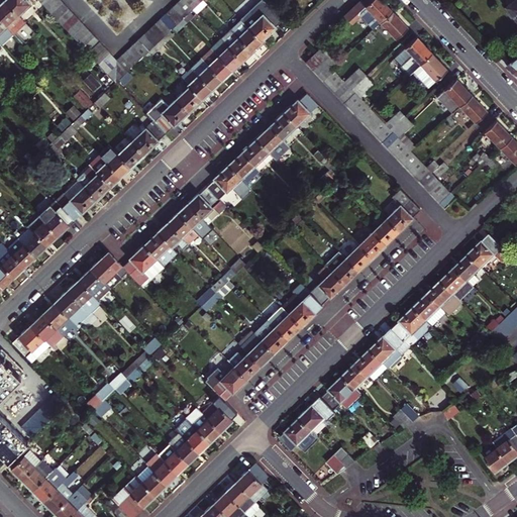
[(19,15),(5,0),(0,5),(0,18),(14,33),(26,22),(19,15)]
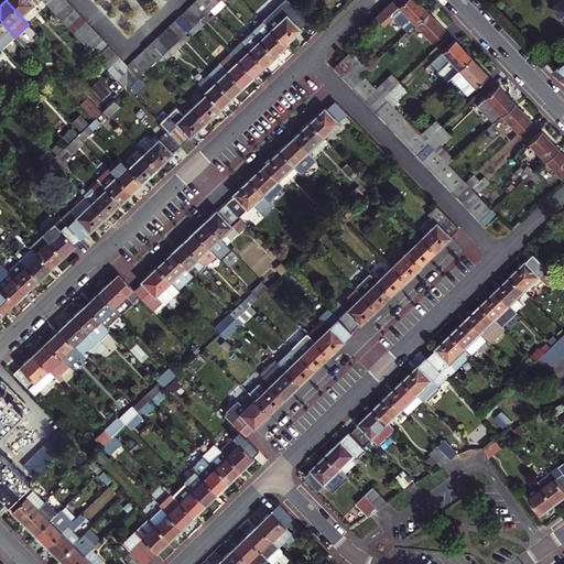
[(6,0),(21,17),(38,0),(6,0)]
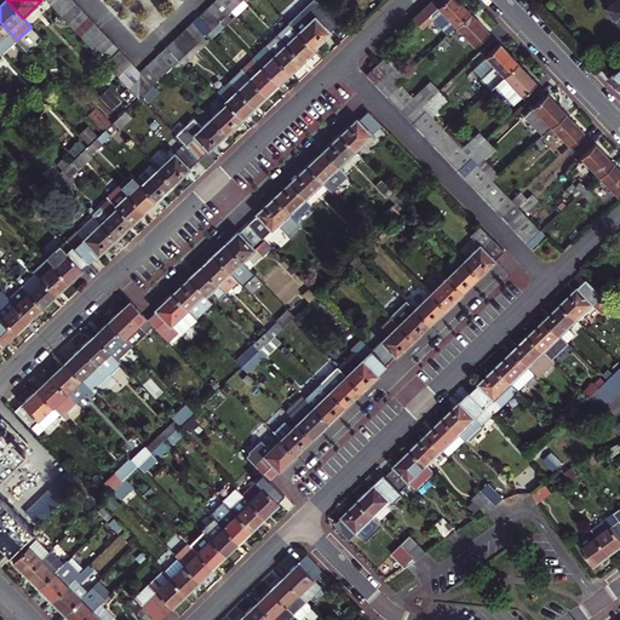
[(72,0),(65,0),(57,9),(63,16),(76,4),(72,0)]
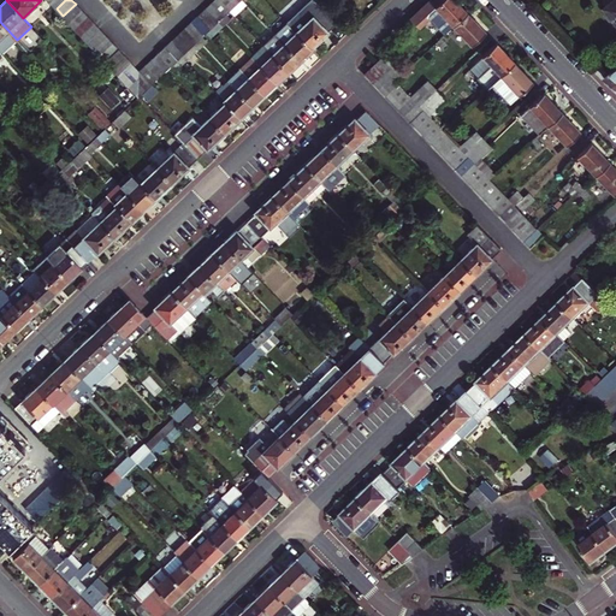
[(226,13),(230,10),(221,0),(214,0),(212,3),(224,16),(226,13)]
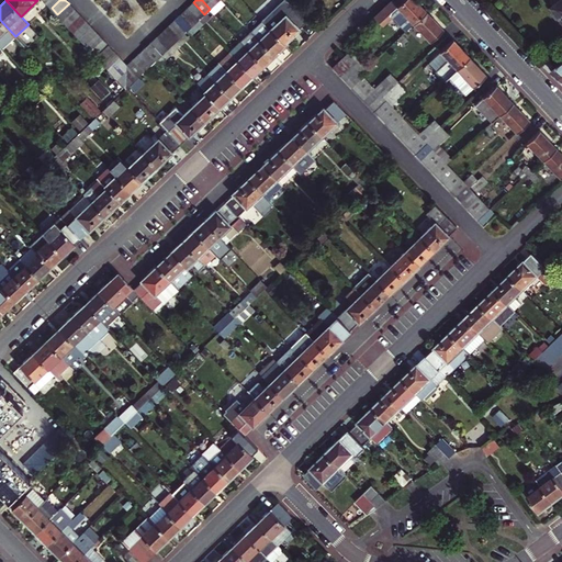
[(308,21),(296,7),(289,0),(284,0),(263,20),(283,41),(285,43),(308,21)]
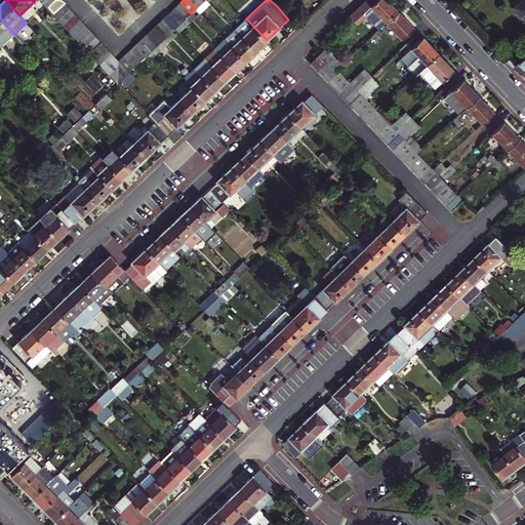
[(385,23),(397,11),(386,0),(376,0),(363,13),(358,7),(339,25),(350,35),(367,19),(377,30),(381,26),(385,23)]
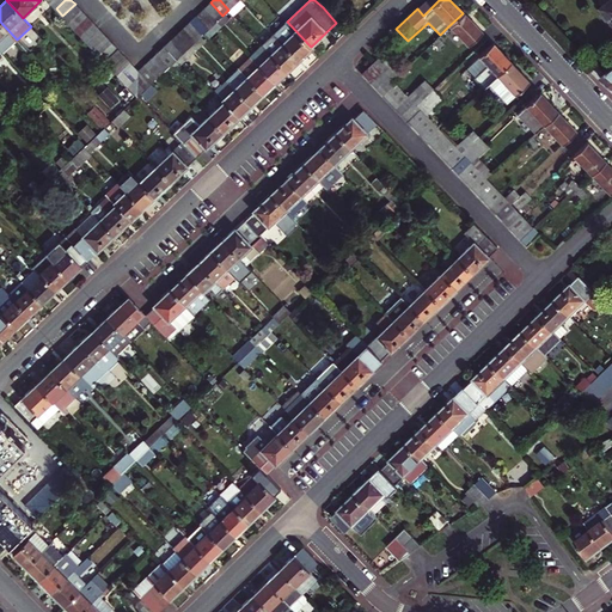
[(218,20),(222,16),(210,2),(203,10),(215,23),(218,20)]
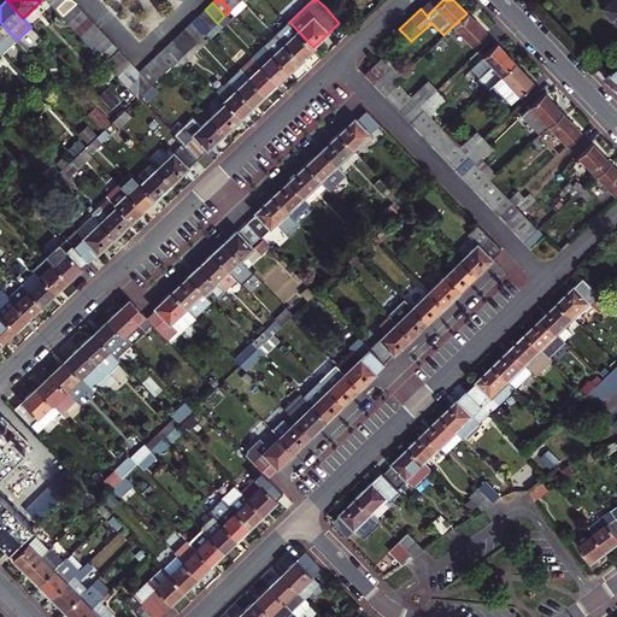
[(238,4),(230,10),(235,15),(242,7),(238,3),(238,4)]
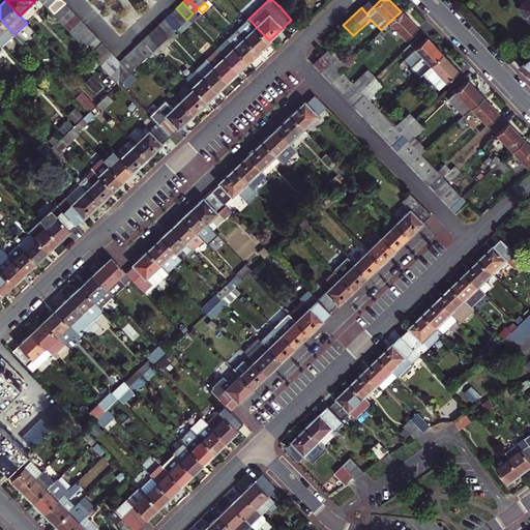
[(65,3),(54,13),(59,19),(70,8),(65,3)]
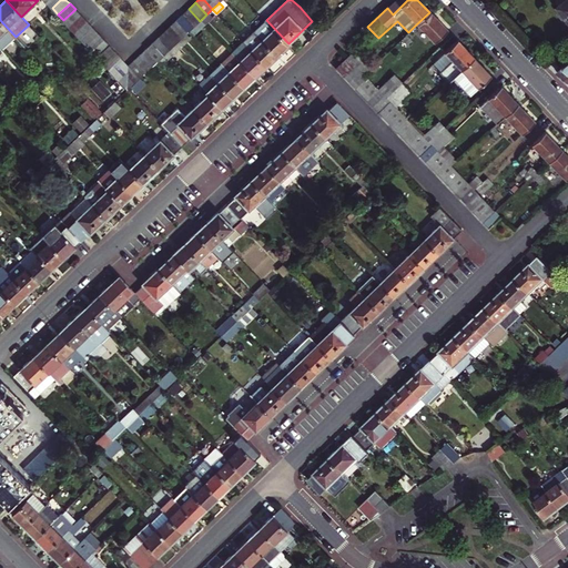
[(63,20),(69,27),(81,16),(75,9),(63,20)]
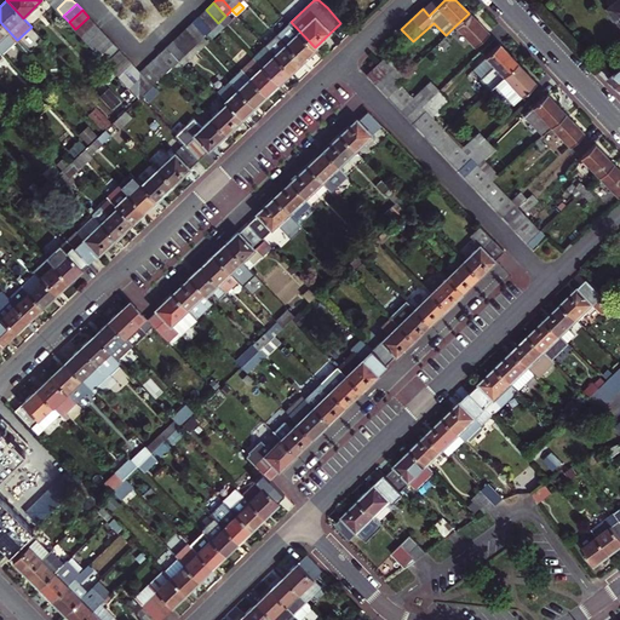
[(200,16),(212,28),(218,23),(206,10),(200,16)]
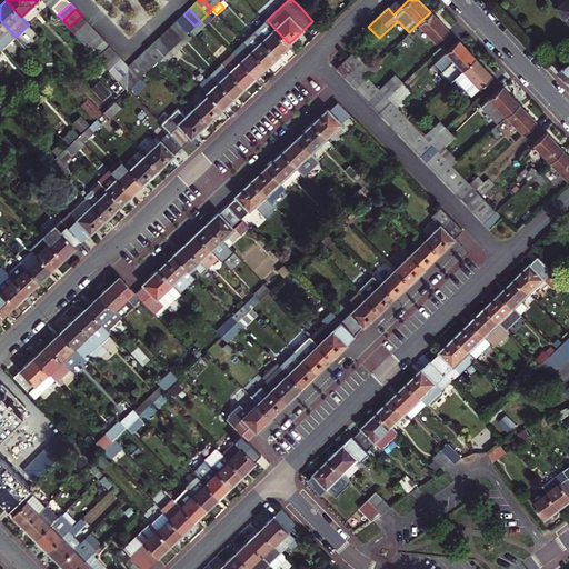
[(202,19),(207,23),(213,17),(209,12),(207,15),(202,19)]
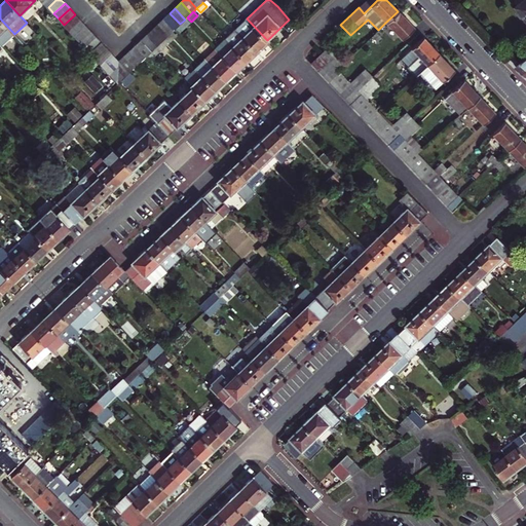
[(401,39),(413,28),(398,11),(385,23),(401,39)]
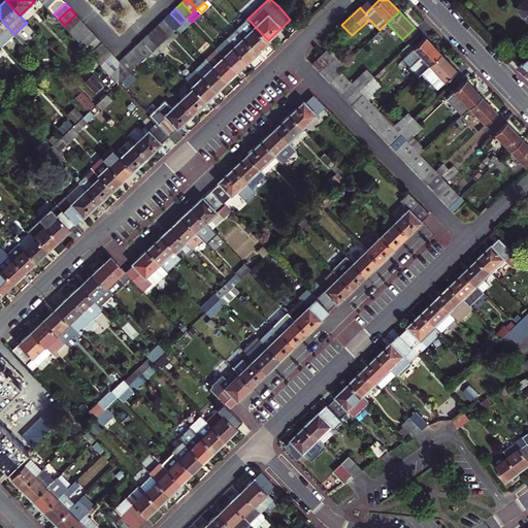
[(164,19),(174,30),(176,28),(177,27),(180,24),(170,13),(164,19)]
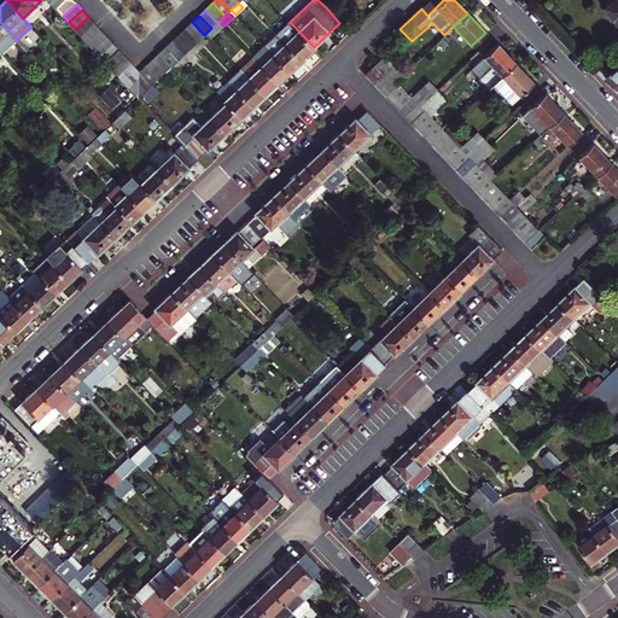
[(75,29),(81,35),(94,23),(88,17),(75,29)]
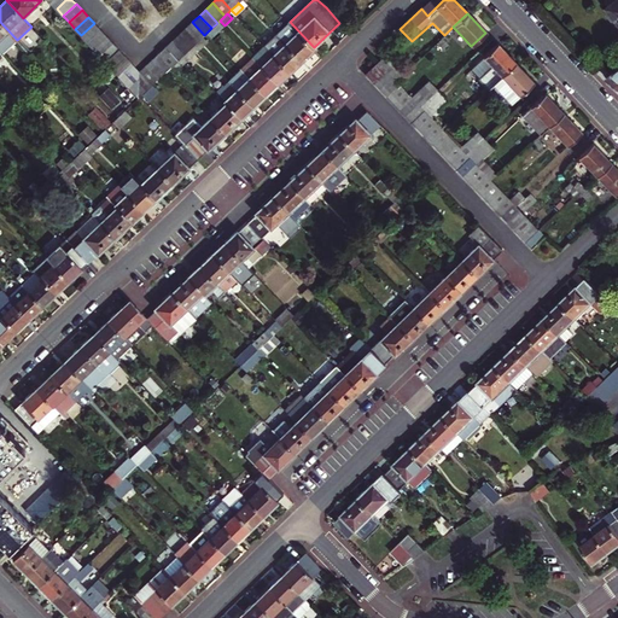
[(208,31),(213,36),(225,25),(220,21),(217,23),(211,28),(208,31)]
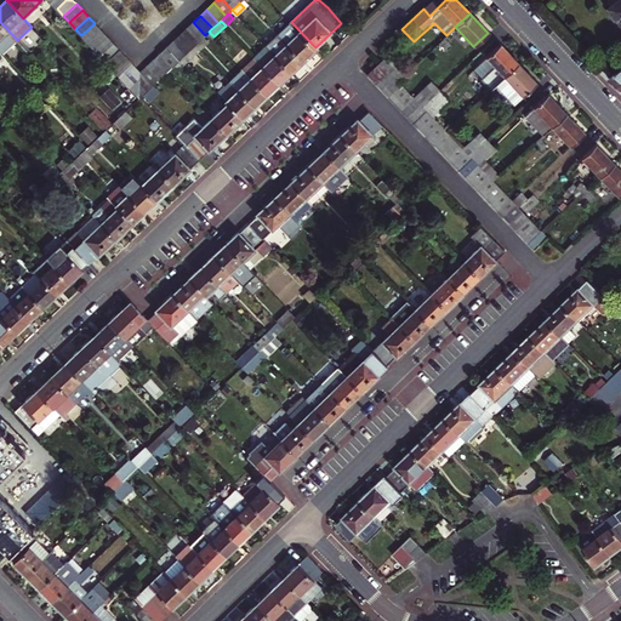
[(0,51),(3,53),(17,40),(0,22),(0,51)]
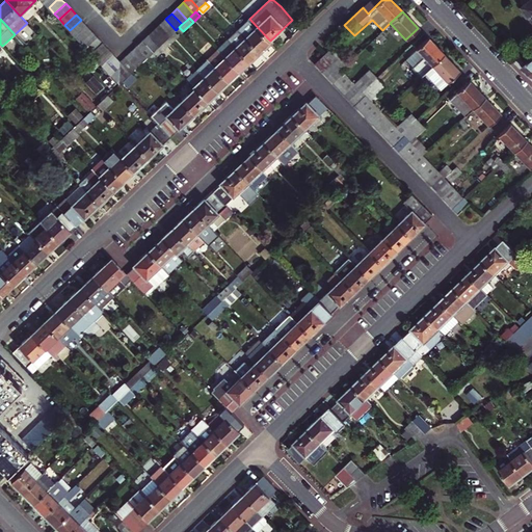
[(175,31),(176,30),(165,19),(160,24),(170,35),(175,31)]
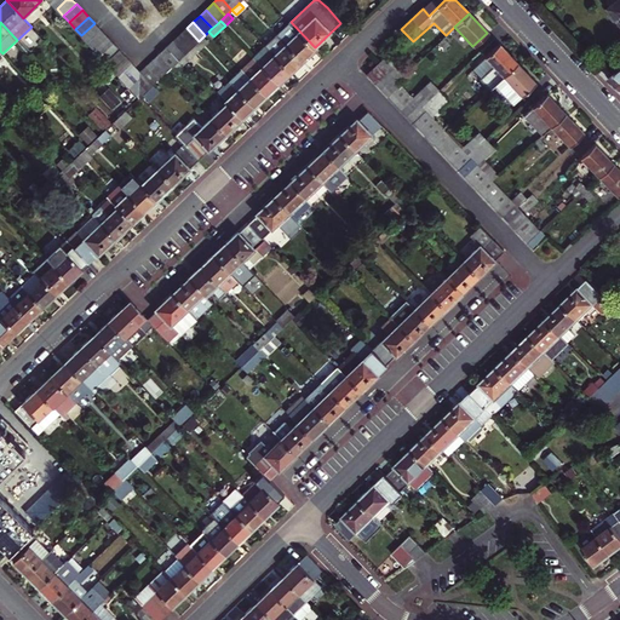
[(305,61),(316,50),(315,47),(313,45),(291,22),(280,34),(305,61)]
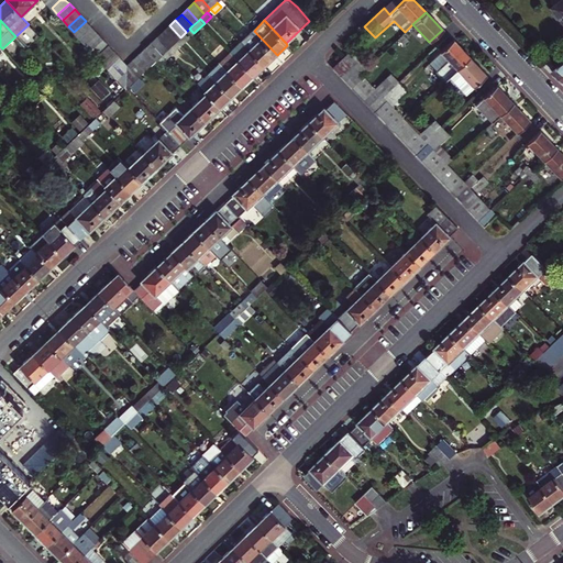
[(76,34),(80,39),(92,28),(91,28),(86,21),(74,32),(76,34)]
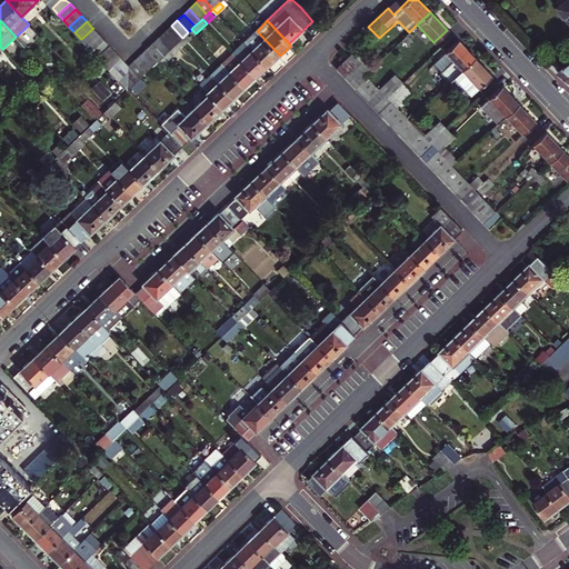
[(180,40),(182,38),(171,26),(169,28),(159,37),(170,49),(180,40)]
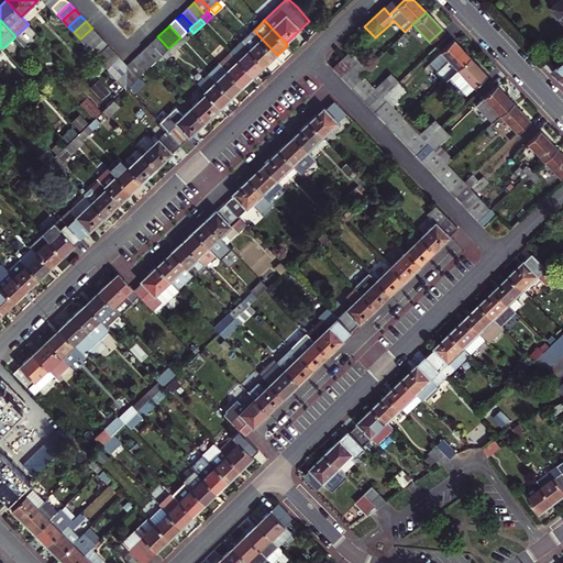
[(80,39),(86,44),(97,33),(92,28),(80,39)]
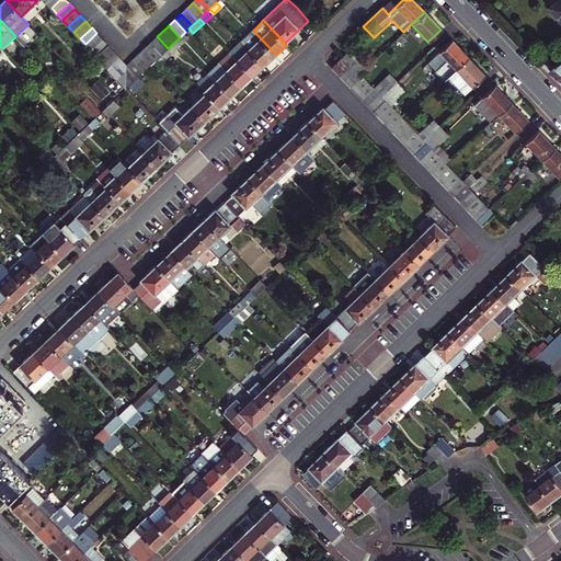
[(264,66),(276,55),(253,31),(241,42),(249,49),(254,55),(264,66)]
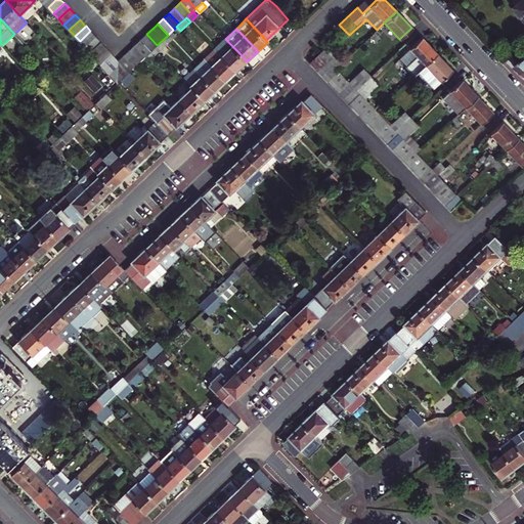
[(90,31),(80,41),(85,47),(96,37),(90,31)]
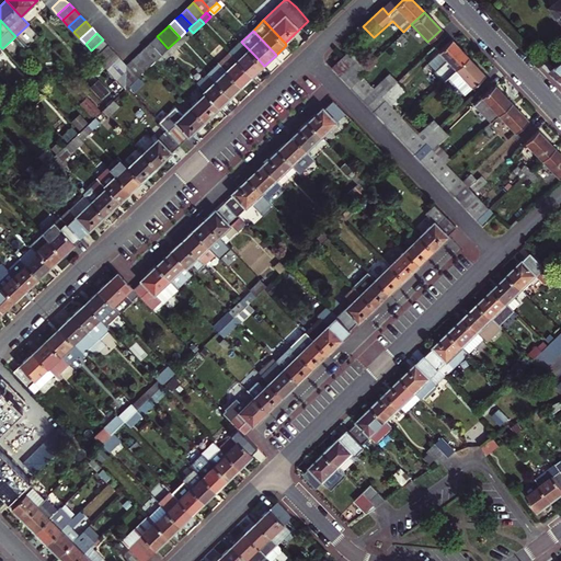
[(184,33),(180,37),(178,39),(182,44),(189,37),(184,33)]
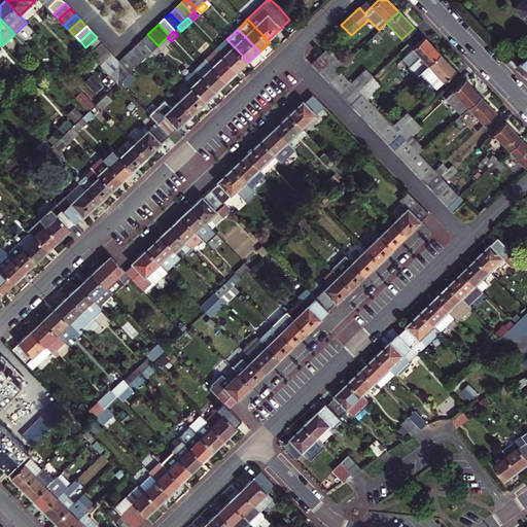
[(375,33),(371,37),(376,43),(381,38),(375,33)]
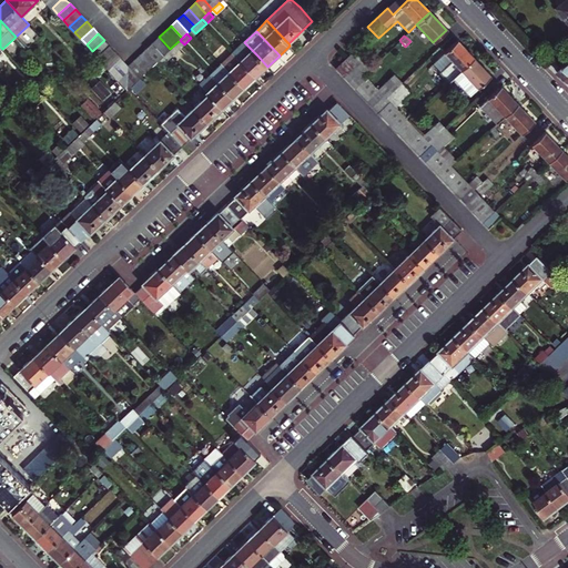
[(153,42),(164,54),(169,50),(170,49),(159,37),(153,42)]
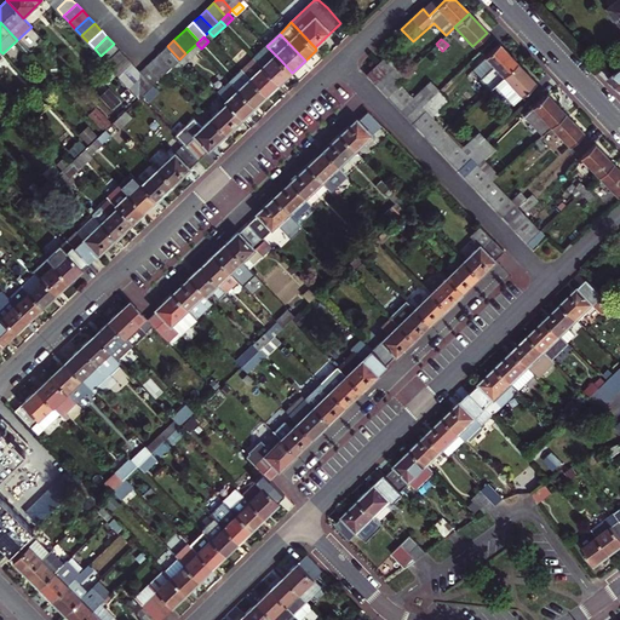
[(114,44),(101,56),(108,62),(120,50),(114,44)]
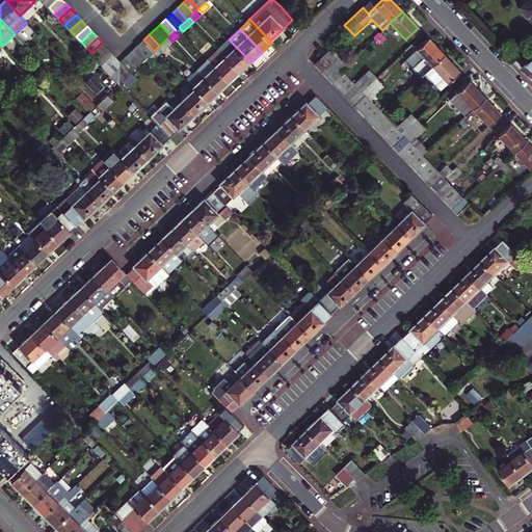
[(168,37),(159,46),(158,47),(162,51),(173,42),(168,37)]
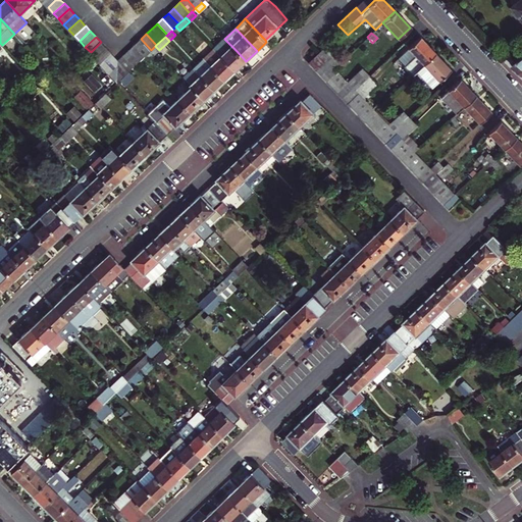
[(412,74),(434,53),(420,38),(408,49),(398,59),(404,66),(412,74)]
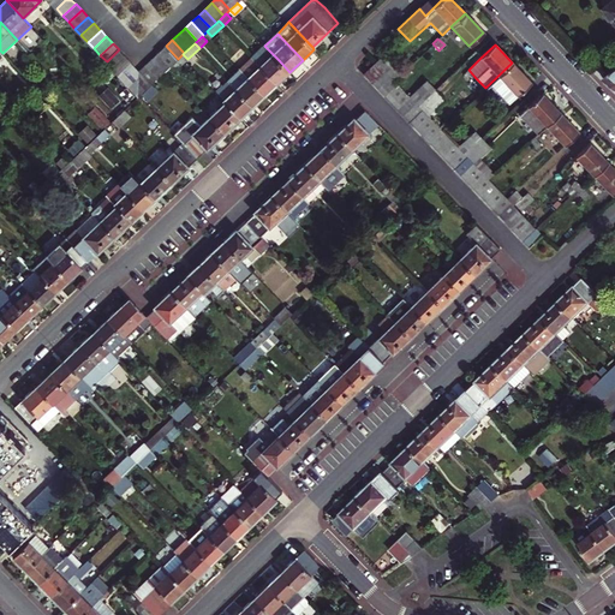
[(159,53),(171,65),(178,59),(166,46),(159,53)]
